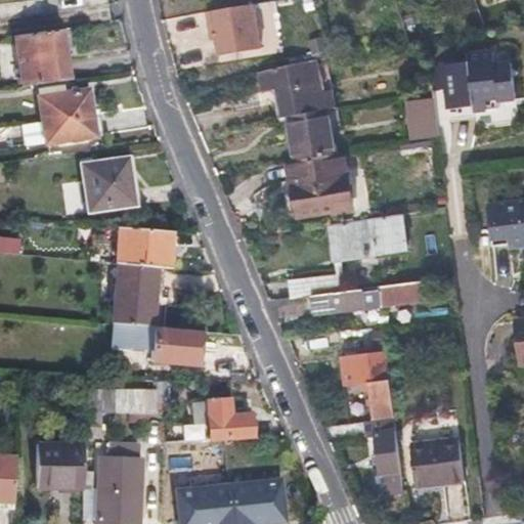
[(253,2),(207,10),(210,28),(215,27),(220,53),(261,46),(253,2)]
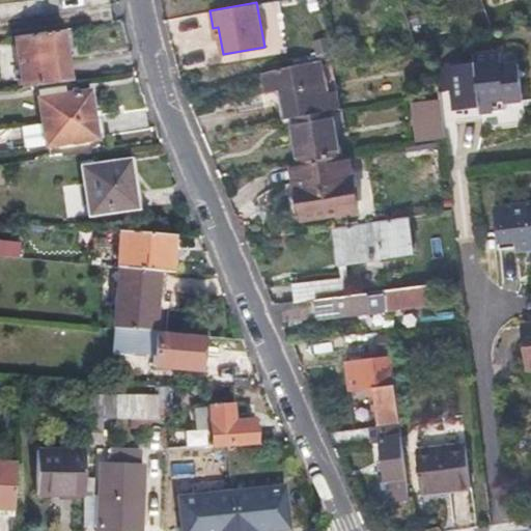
[(22,88),(44,84),(66,81),(59,29),(15,35),(22,88)]
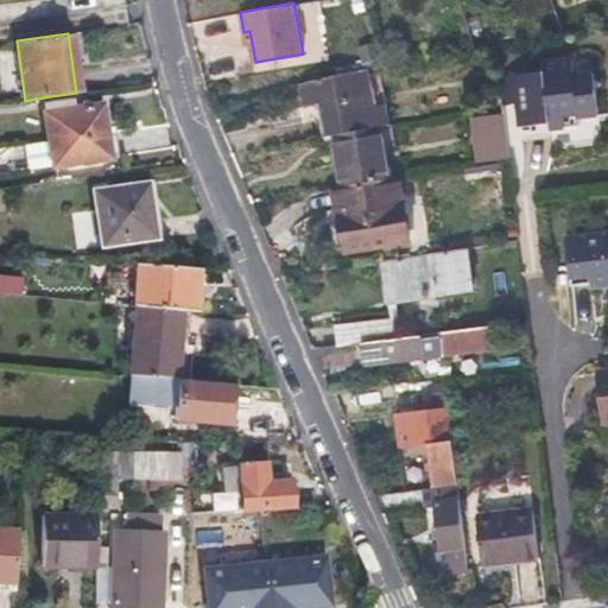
[(540,71),(511,75),(514,102),(517,121),(546,118),(548,128),(577,125),(577,115),(596,113),(590,69),(570,71),(569,58),(539,62),(540,71)]
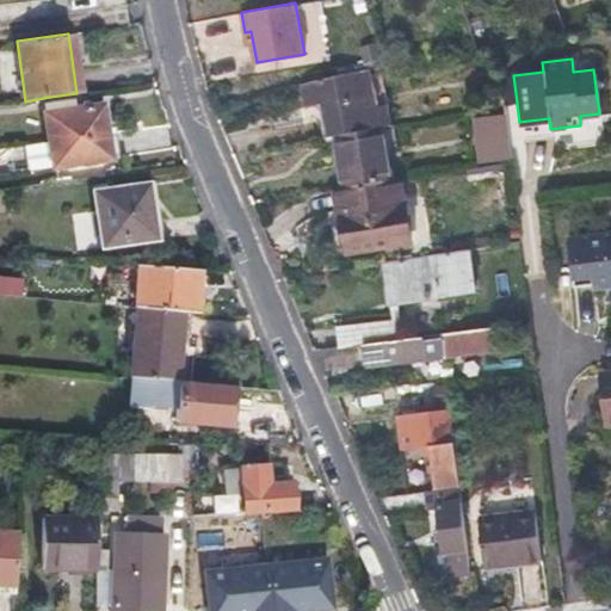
[(334,135),(381,125),(389,124),(376,66),(343,71),(300,81),(307,121),(321,117),(325,137),(334,135)]
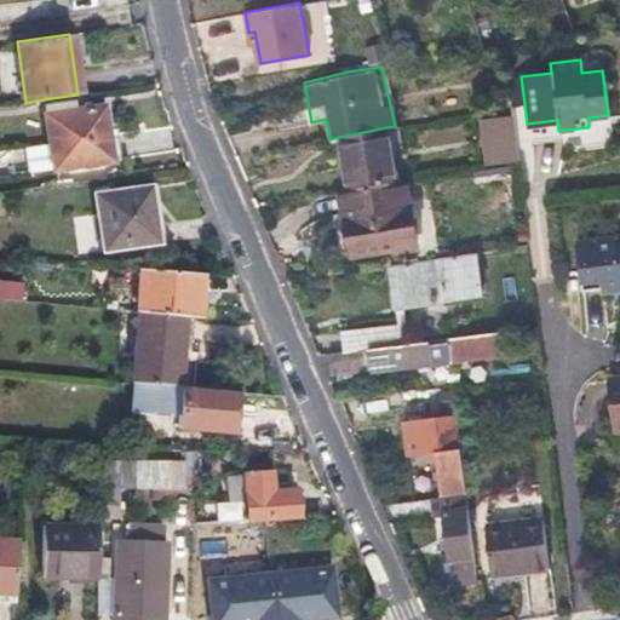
[(521,76),(507,78),(511,107),(524,104),(521,76)]
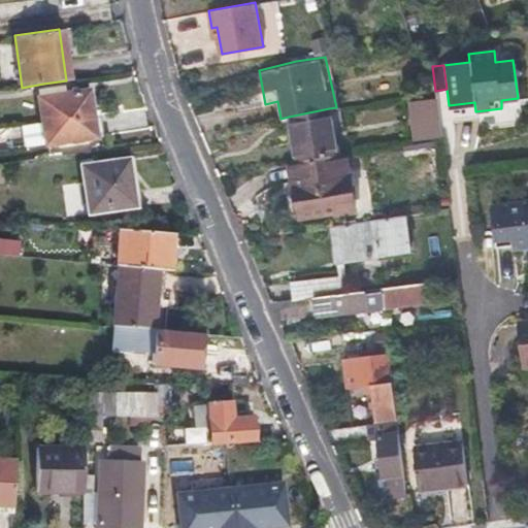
[(427,90),(427,94),(428,98),(406,100),(413,139),(439,135),(433,89),(427,90)]
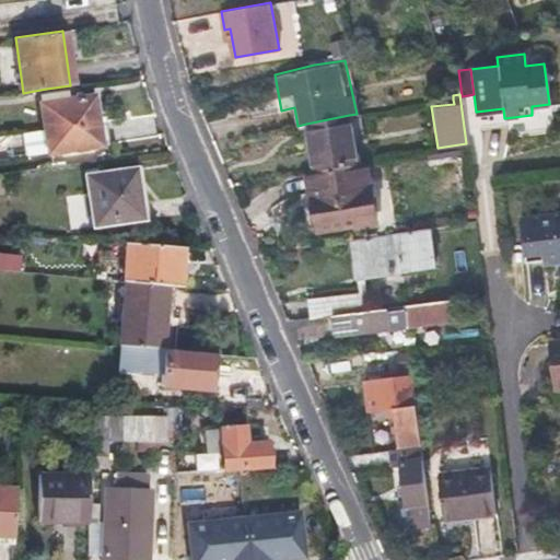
[(50,151),(77,148),(102,144),(96,95),(45,103),(50,151)]
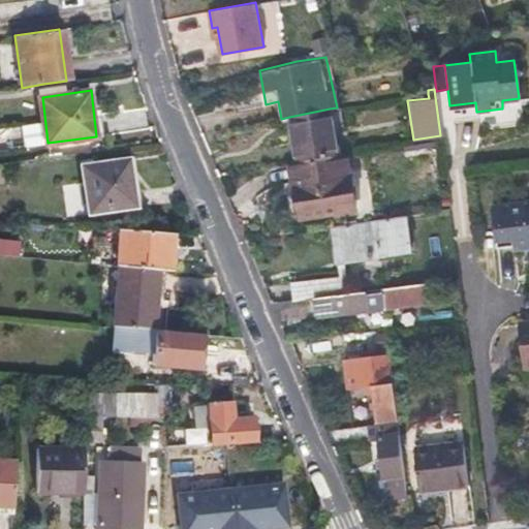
[(338,156),(330,109),(289,117),(297,163),(338,156)]
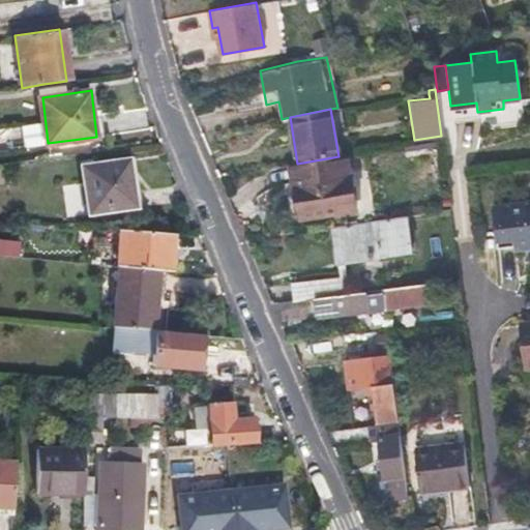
[(346,155),(339,156),(297,164),(289,166),(293,185),(296,185),(303,219),(356,210),(346,155)]
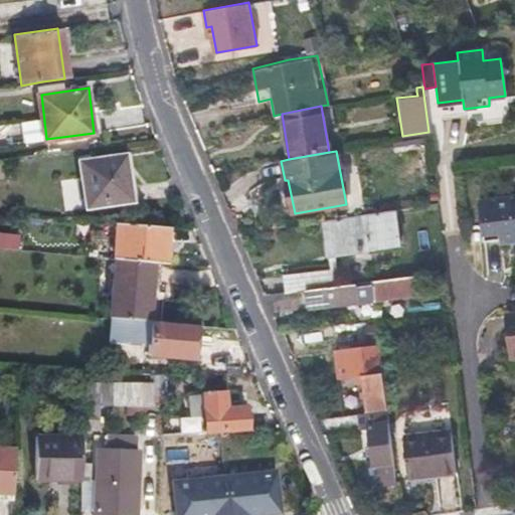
[(78,161),(81,184),(83,207),(127,201),(122,154),(78,161)]
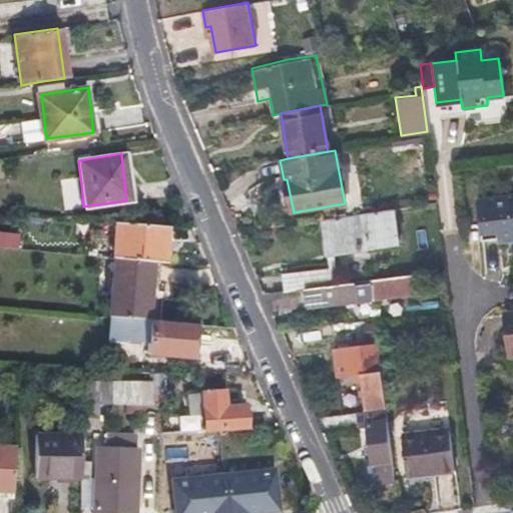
[(511,238),(511,240),(511,241),(512,240),(512,196),(477,200),(481,240),(498,239),(511,238)]
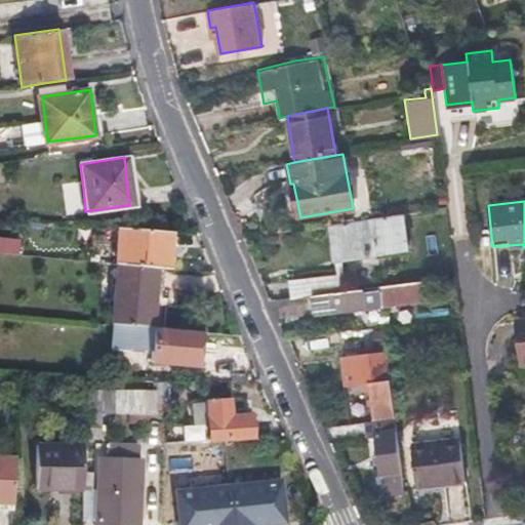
[(330,225),(332,242),(335,259),(406,249),(402,213),(330,225)]
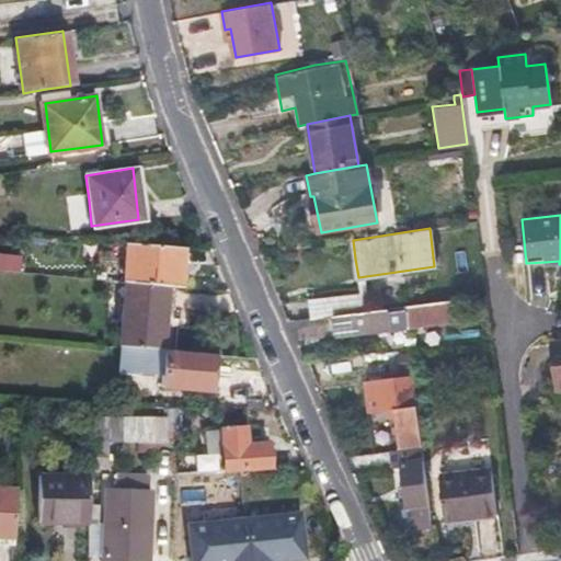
[(124,283),(167,287),(178,288),(182,249),(125,244),(122,283),(124,283)]
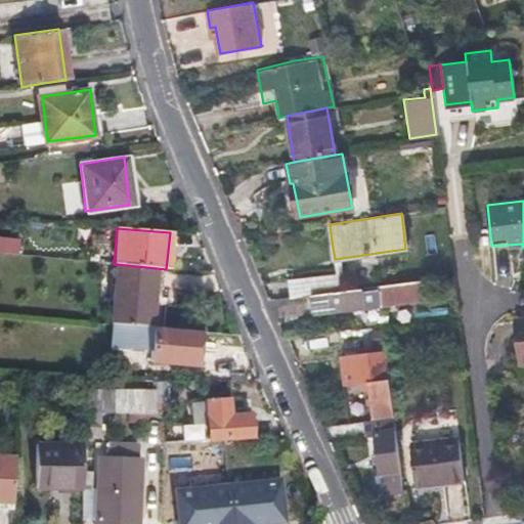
[(0,255),(19,255),(18,238),(0,238),(0,255)]
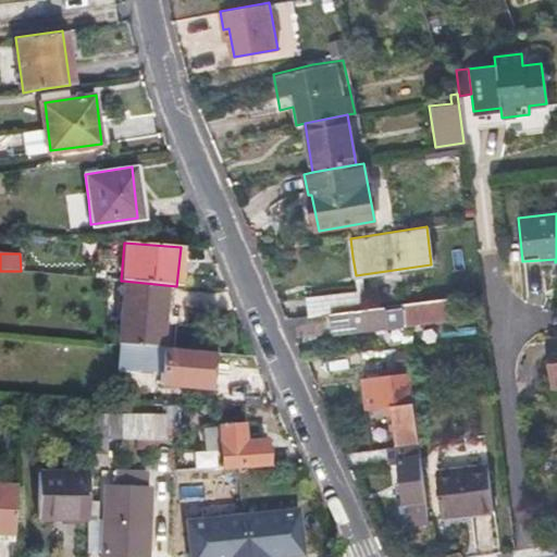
[(160,349),(165,285),(123,281),(119,345),(125,346),(160,349)]
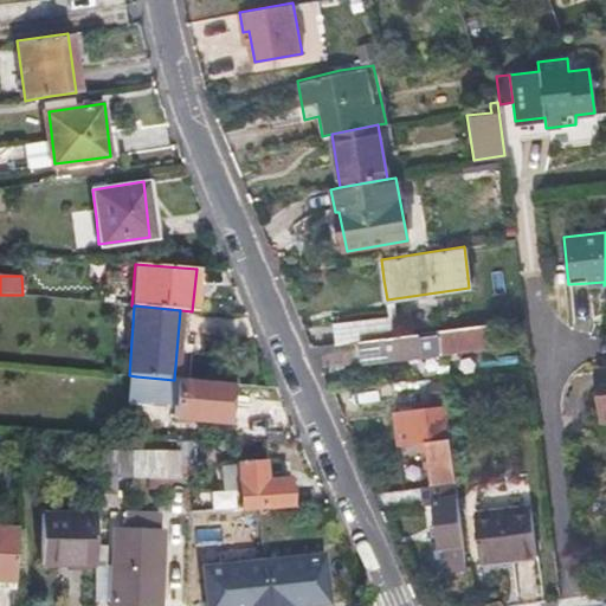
[(336,345),(399,336),(395,316),(334,324),(336,345)]
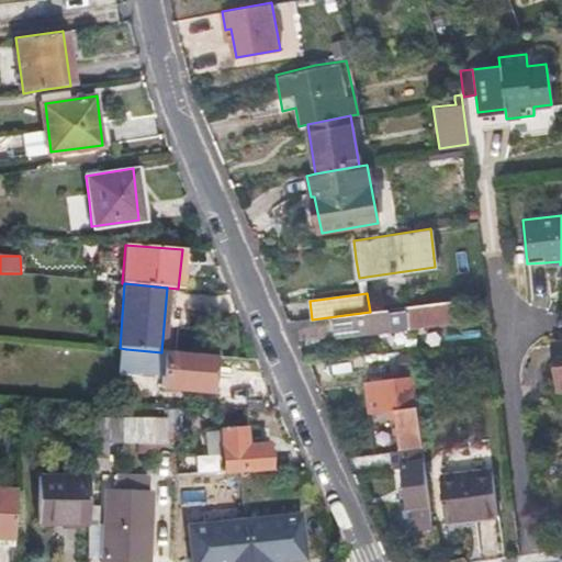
[(461,300),(370,312),(312,319),(298,322),(300,340),(375,330),(377,333),(406,328),(405,322),(414,319),(423,318),(424,326),(464,321),(461,300)]
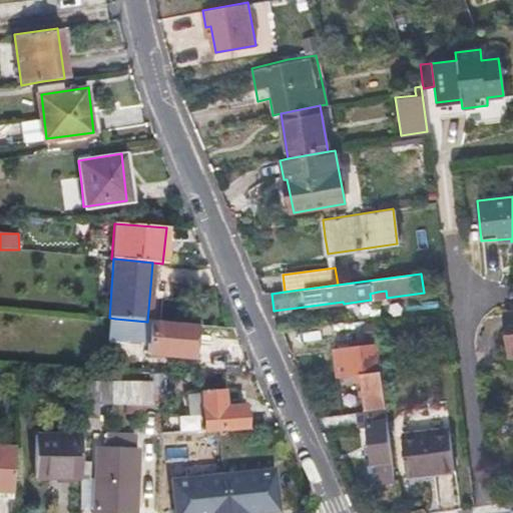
[(508,358),(512,357),(512,312),(503,314),(508,358)]
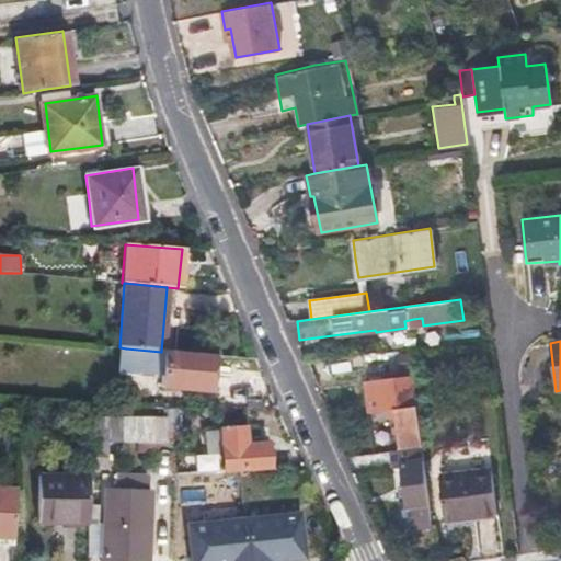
[(209,356),(161,352),(126,348),(124,369),(160,373),(158,387),(206,391),(209,356)]
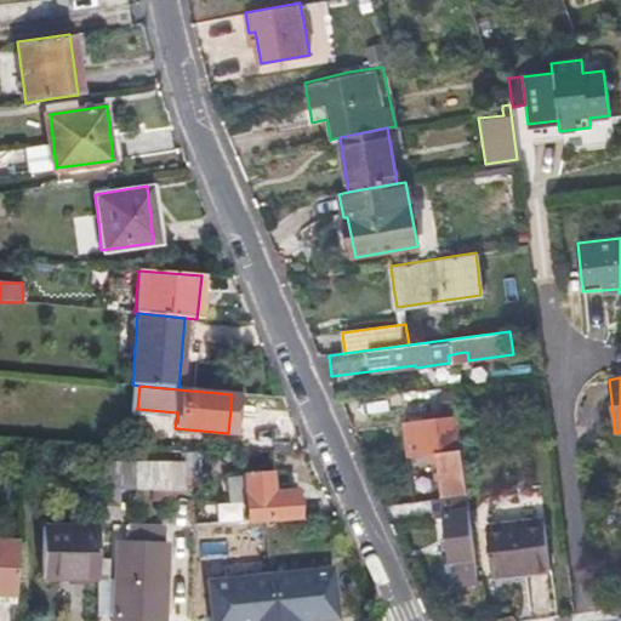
[(403,421),(405,439),(408,457),(427,455),(434,454),(436,462),(439,495),(467,491),(457,414),(403,421)]
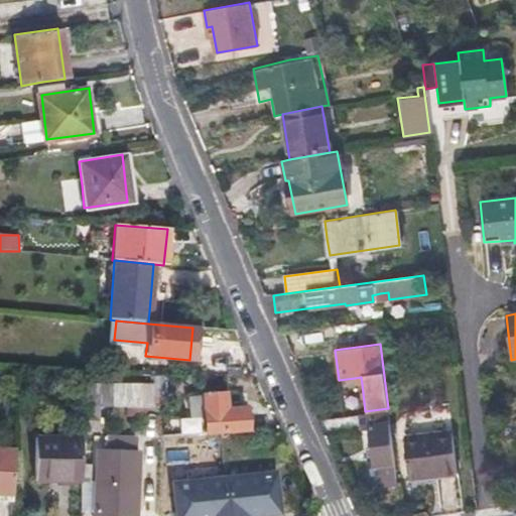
[(95,404),(128,404),(160,405),(161,375),(149,375),(149,385),(81,384),(81,416),(94,417),(95,404)]
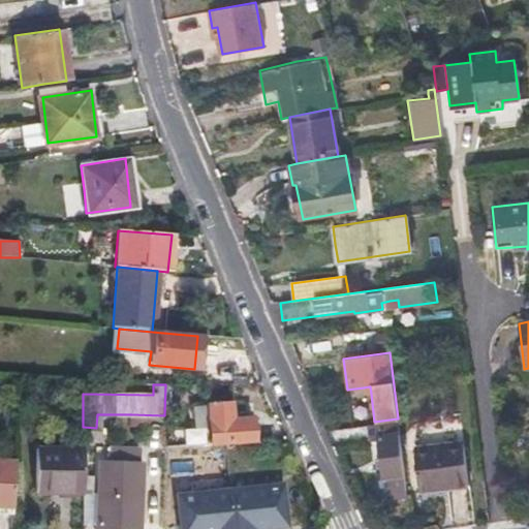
[(206,419),(207,445),(228,443),(251,441),(249,417),(228,419),(226,403),(205,405),(206,419)]
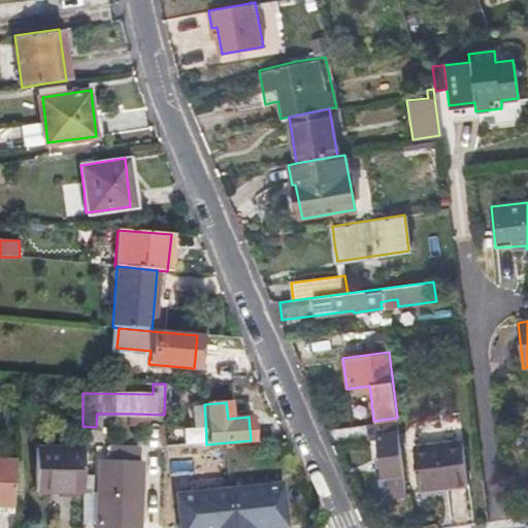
[(377,440),(380,459),(382,477),(387,476),(389,492),(395,491),(396,497),(406,496),(397,422),(365,426),(367,441),(377,440)]
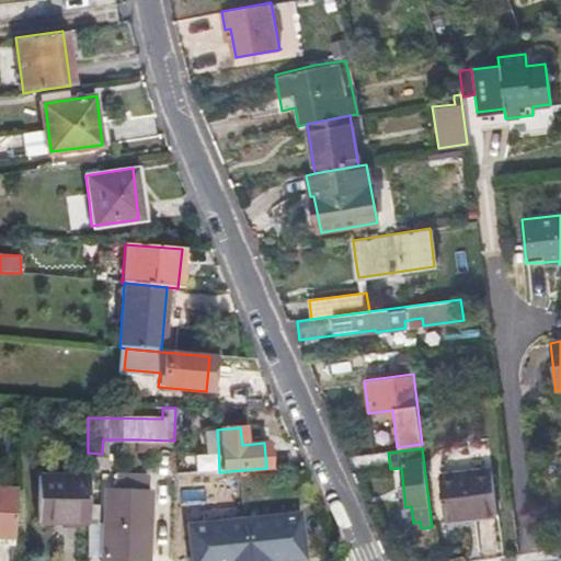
[(174,477),(192,474),(192,455),(174,455),(174,477)]
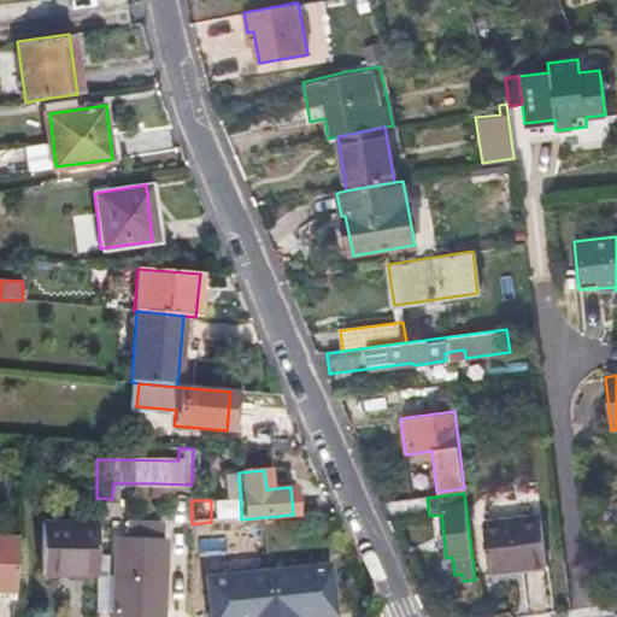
[(216,501),(217,522),(241,521),(240,500),(216,501)]
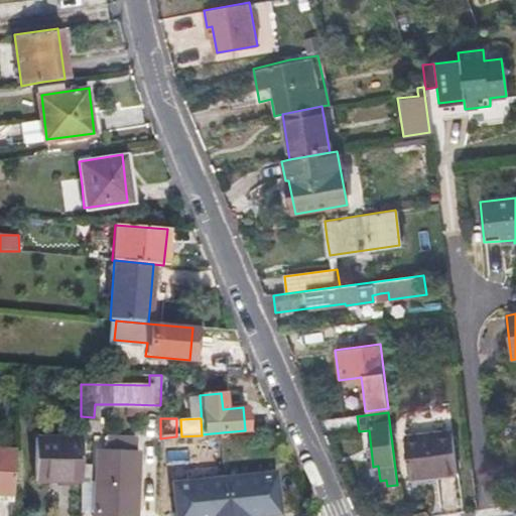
[(402,439),(405,460),(407,480),(455,474),(449,433),(402,439)]
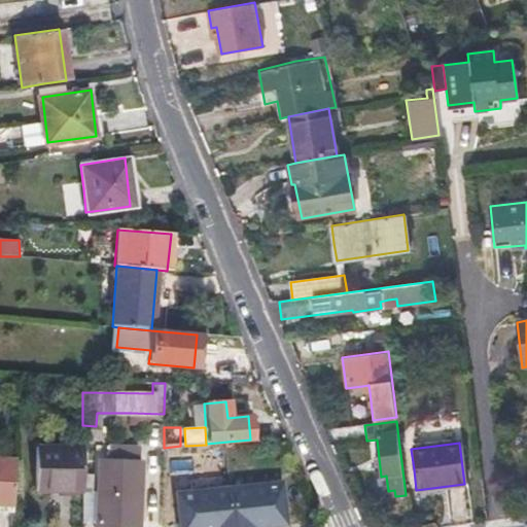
[(81,448),(59,447),(35,447),(34,491),(81,491),(81,448)]
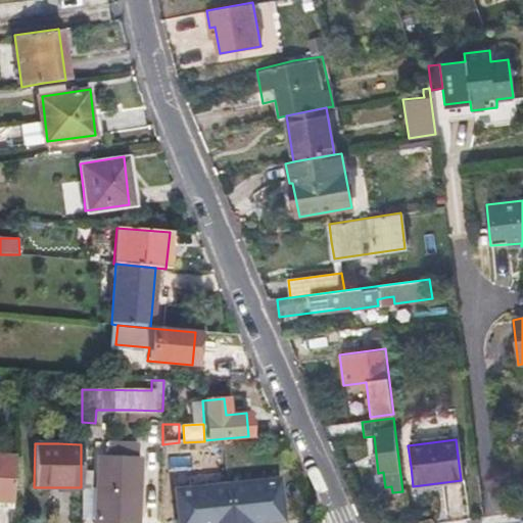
[(13,457),(0,456),(0,501),(12,502),(13,457)]
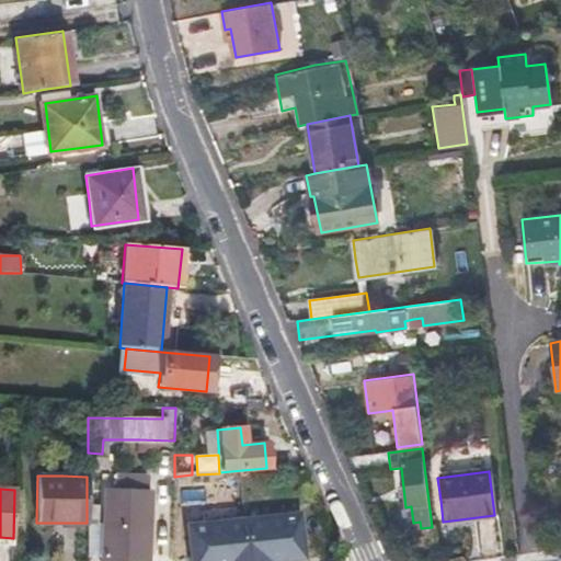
[(112,525),(147,526),(148,493),(112,492),(112,525)]
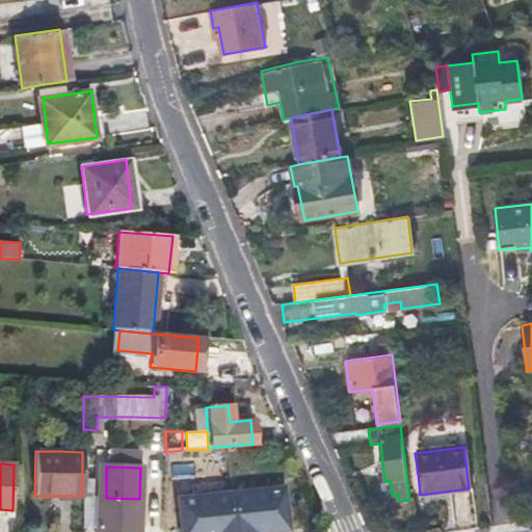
[(283,487),(177,501),(181,531),(268,531),(272,531),(272,526),(288,524),(283,487)]
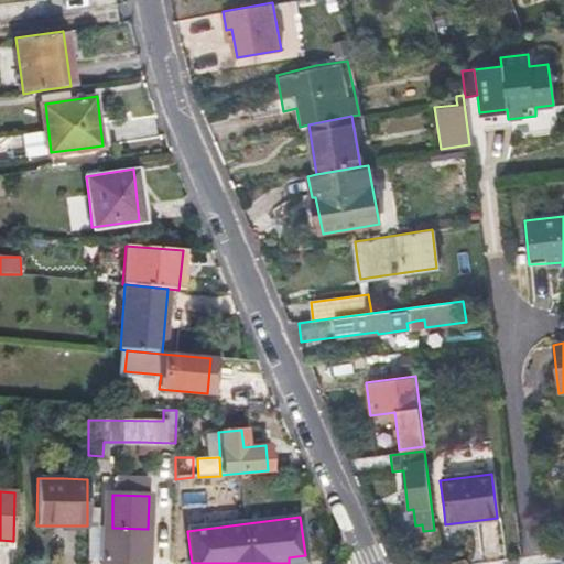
[(147,562),(148,529),(112,528),(111,561),(110,563),(132,563),(132,562),(147,562)]
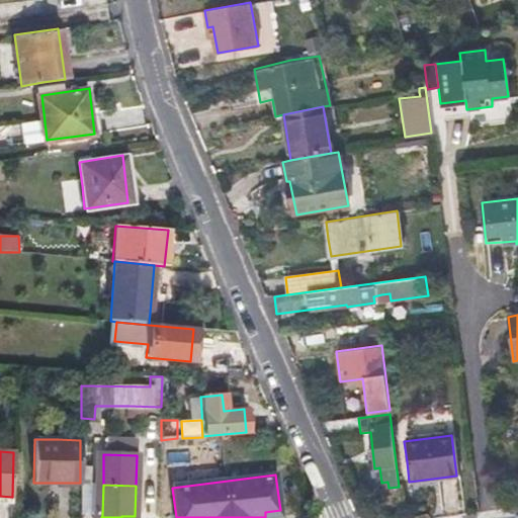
All buildings are outlined.
